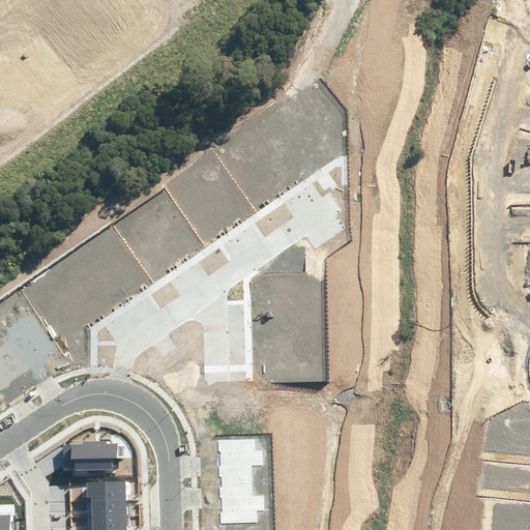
[(7,328),(33,367),(55,353),(29,314),(7,328)]
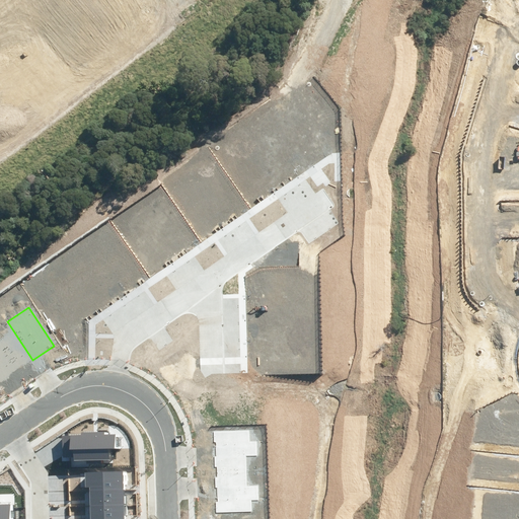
[(1,340),(20,368),(32,360),(7,321),(5,322),(11,334),(1,340)]
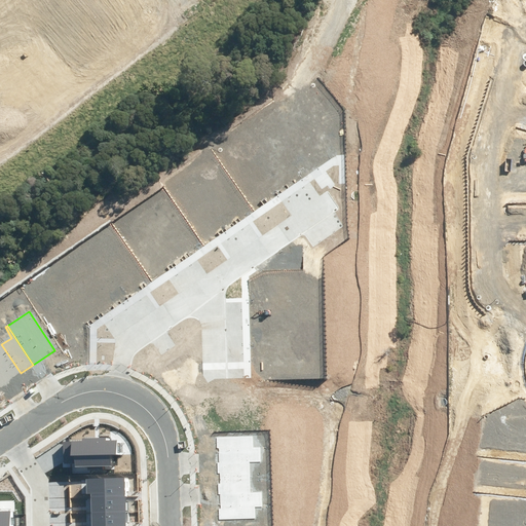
[(21,373),(1,344),(0,344),(0,369),(8,381),(21,373)]
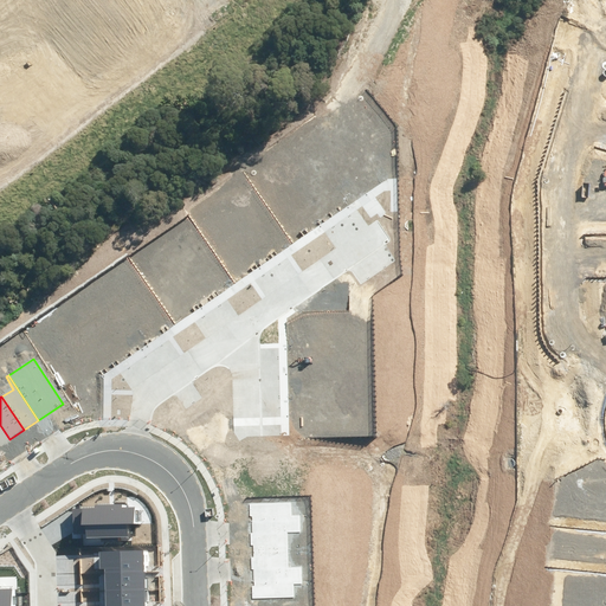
[(251,534),(288,533),(301,532),(301,515),(291,516),(290,503),(250,504),(250,517),(251,534)]
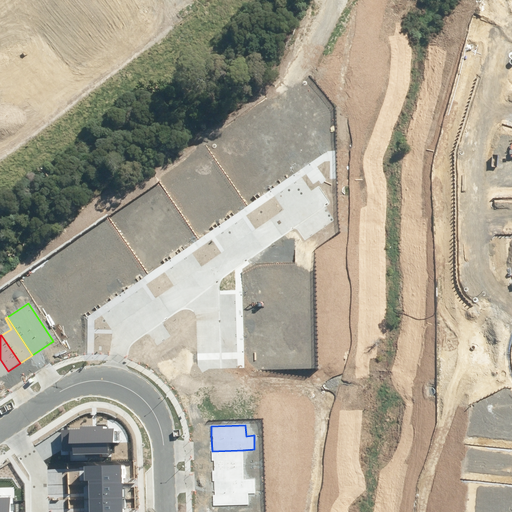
[(69,430),(61,430),(62,451),(72,451),(72,455),(108,454),(108,443),(113,443),(112,428),(103,428),(103,426),(95,426),(80,426),(80,429),(69,429),(69,430)]
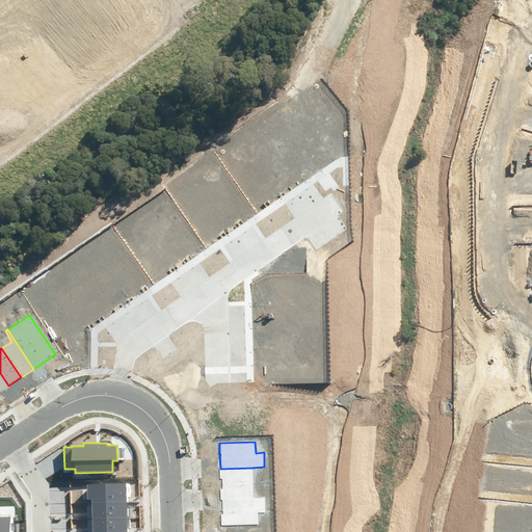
[(220,484),(253,483),(253,468),(220,469),(220,484)]
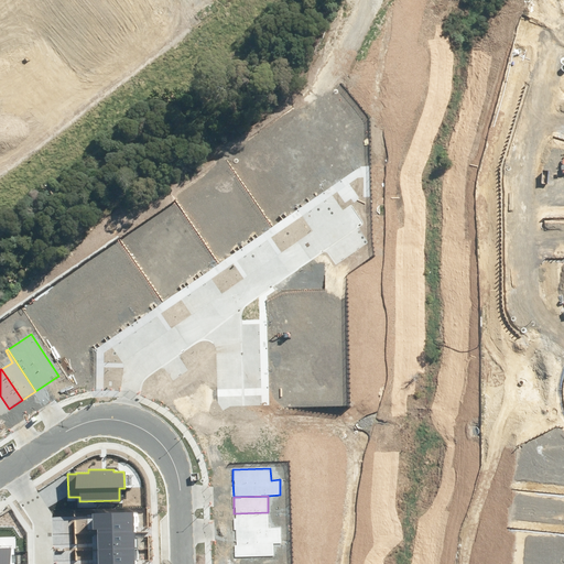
[(93,518),(93,530),(97,530),(97,532),(134,532),(133,512),(93,513),(93,518)]
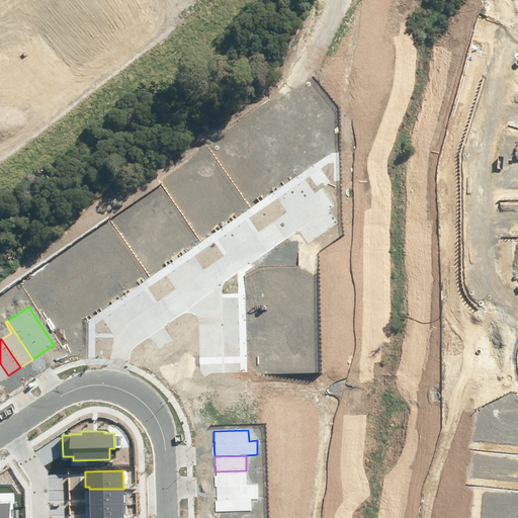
[(216,486),(247,485),(246,470),(214,471),(216,486)]
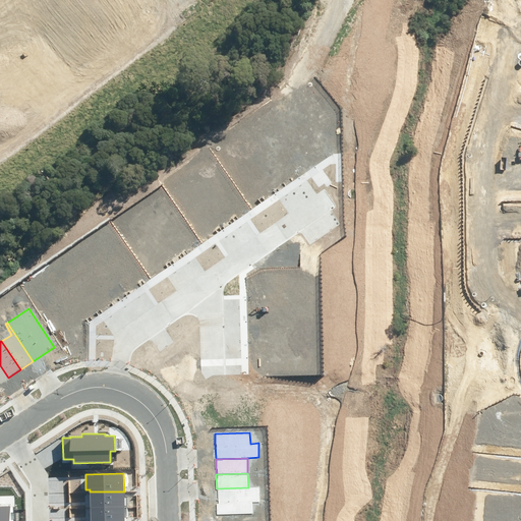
[(248,487),(217,488),(218,515),(252,513),(251,503),(259,503),(259,487),(248,487)]
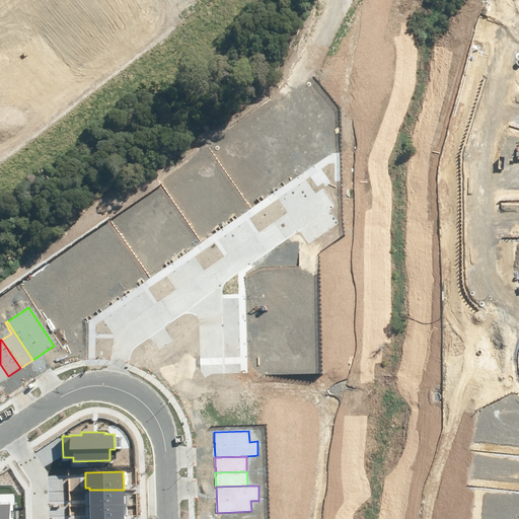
[(124,490),(89,490),(89,501),(90,506),(124,505),(124,490)]
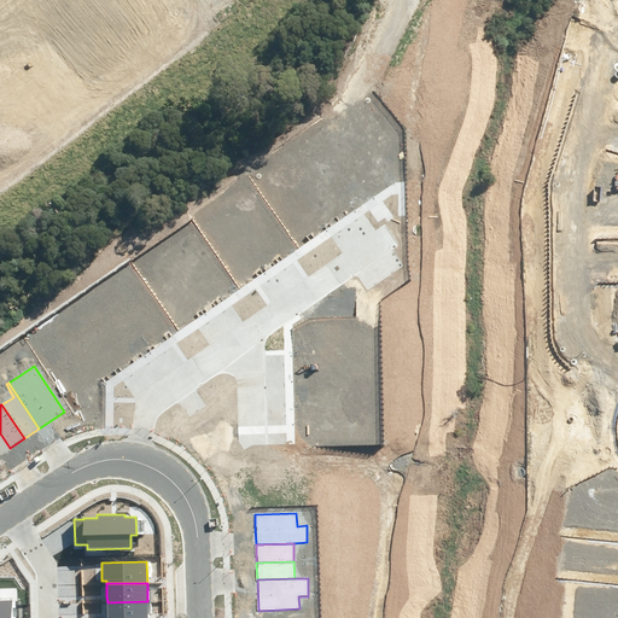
[(18,617),(18,600),(12,601),(0,600),(0,617),(18,617)]
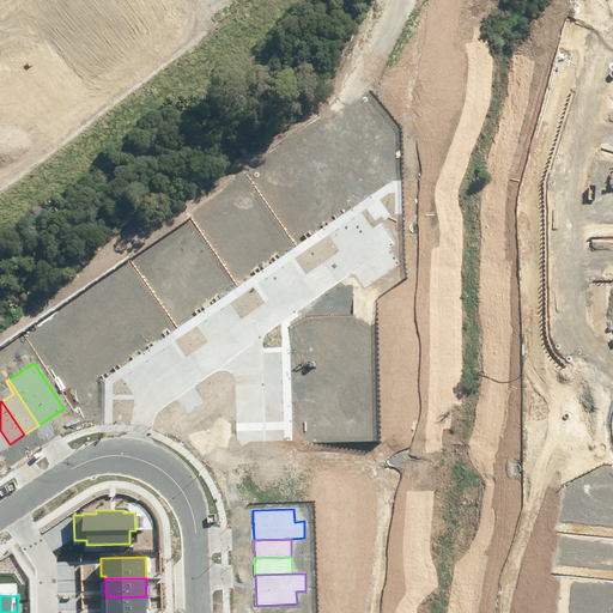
[(146,612),(146,596),(107,598),(107,611),(105,612),(146,612)]
